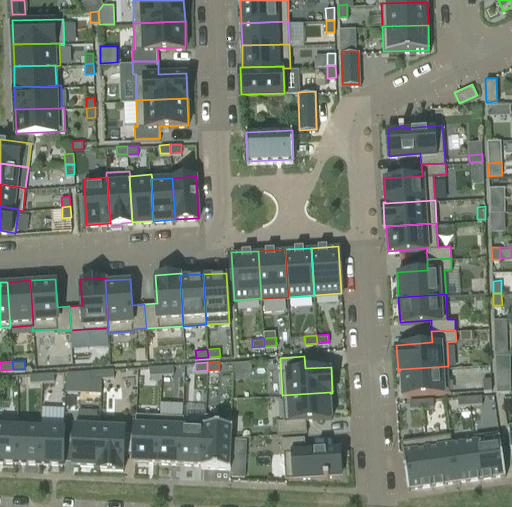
[(161,365),(162,373),(174,372),(173,364),(161,365)]
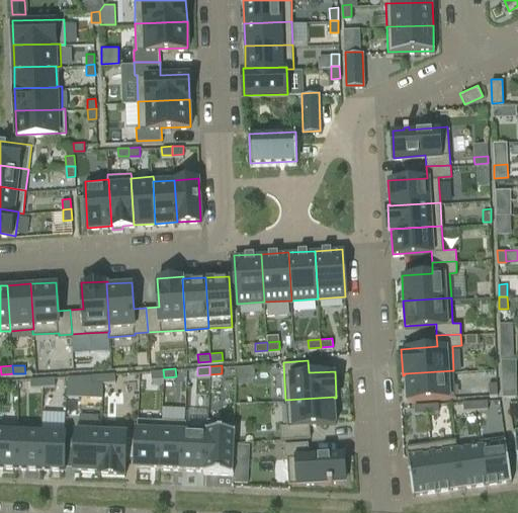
[(164,377),(163,369),(151,369),(152,377),(164,377)]
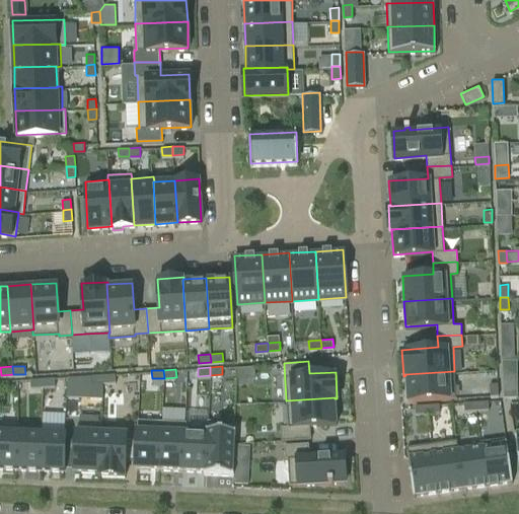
[(405,374),(405,375),(408,400),(456,396),(454,371),(405,374)]
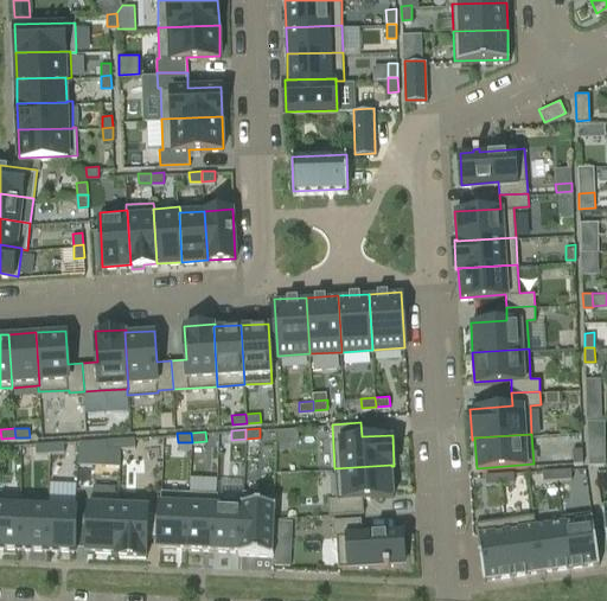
[(107,447),(106,464),(120,464),(121,446),(120,436),(106,438),(107,447)]
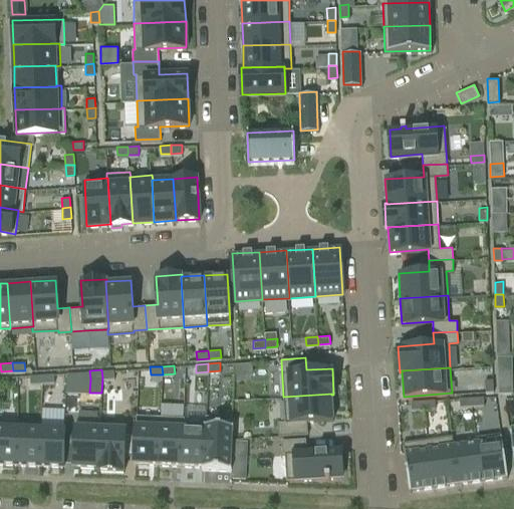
[(101,369),(102,377),(114,377),(113,369),(101,369)]
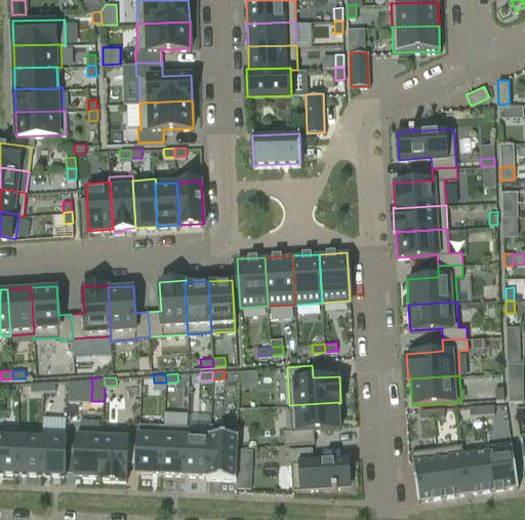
[(43,382),(43,390),(55,389),(55,381),(43,382)]
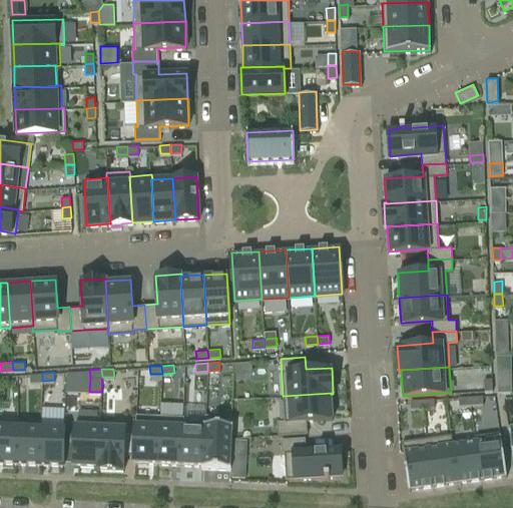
[(42,381),(42,373),(30,374),(30,382),(42,381)]
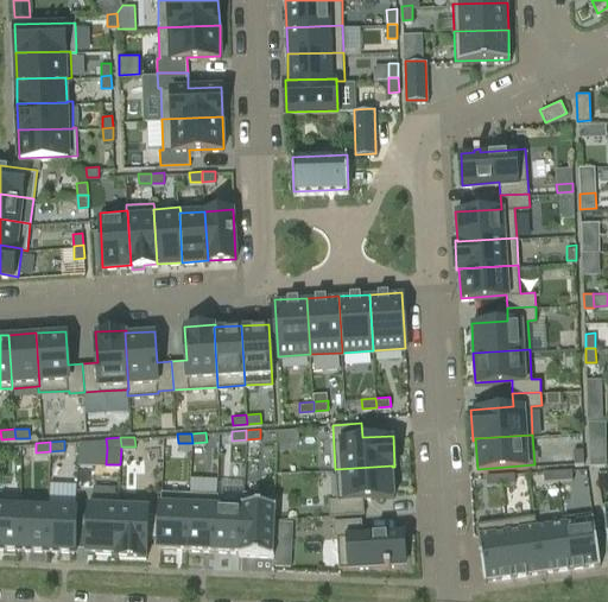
[(10,444),(0,444),(0,454),(10,454),(10,444)]
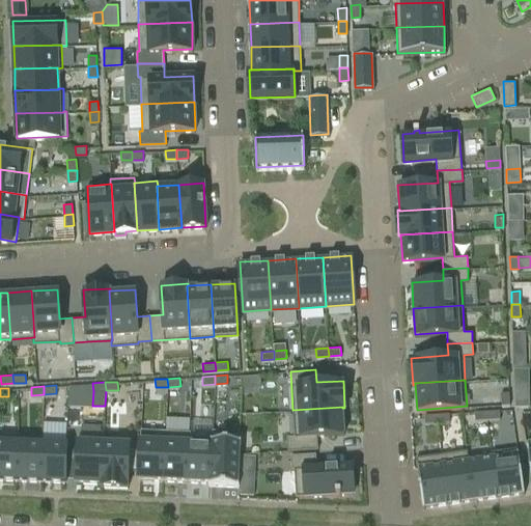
[(509,390),(501,391),(502,404),(510,404),(509,390)]
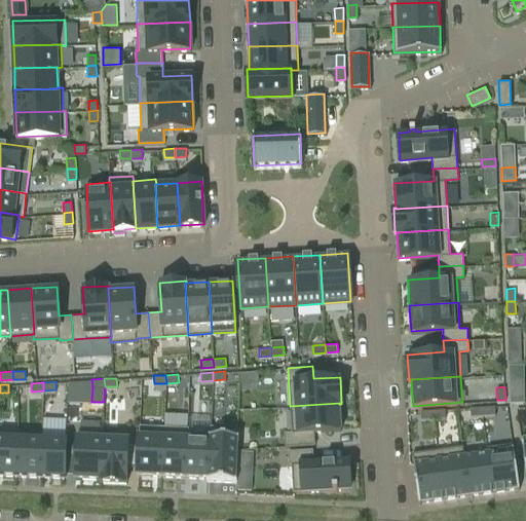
[(341,429),(339,404),(339,403),(290,406),(292,431),(285,432),(286,445),(314,443),(314,430),(341,429)]
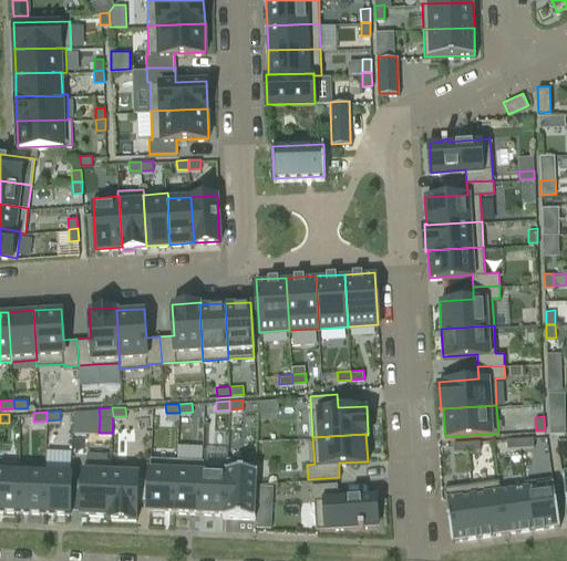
[(519,437),(521,446),(534,445),(533,436),(519,437)]
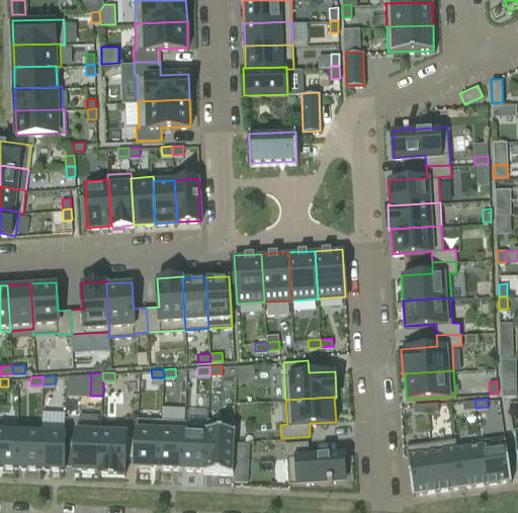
[(476,408),(475,400),(462,401),(463,409),(476,408)]
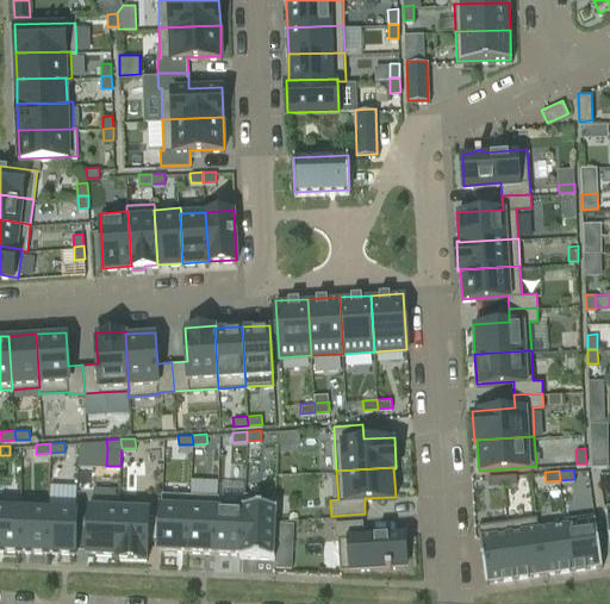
[(502,484),(502,474),(487,475),(487,485),(502,484)]
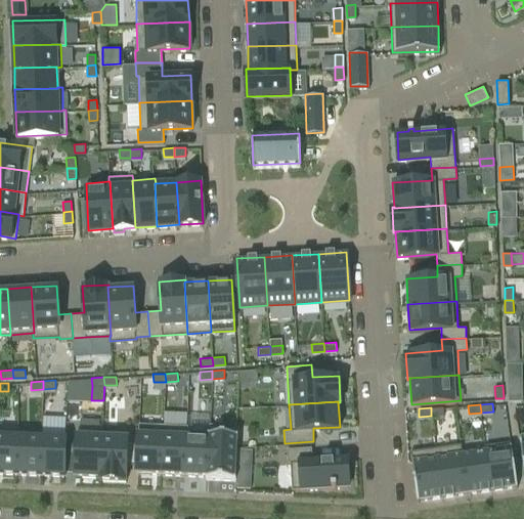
[(431,408),(432,417),(444,416),(443,407),(431,408)]
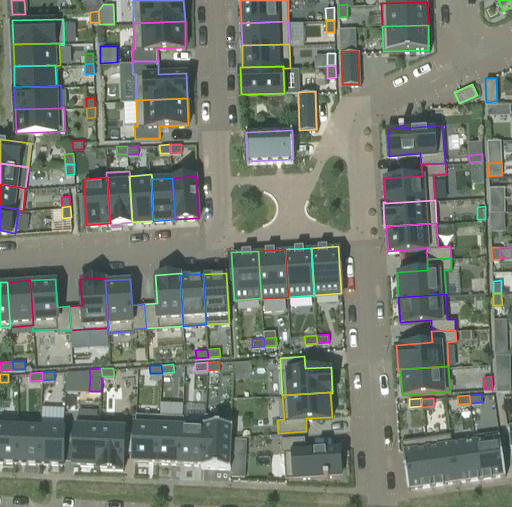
[(134,460),(158,461),(160,414),(136,413),(134,460)]
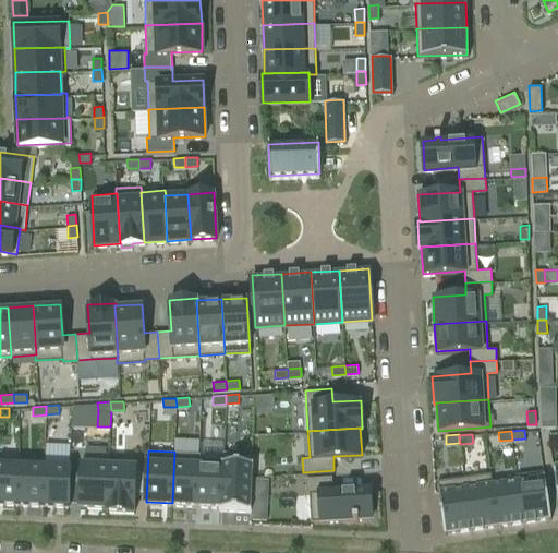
[(223,459),(221,508),(251,509),(251,507),(250,507),(252,465),(253,465),(253,463),(252,463),(252,453),(222,451),(222,459),(223,459)]
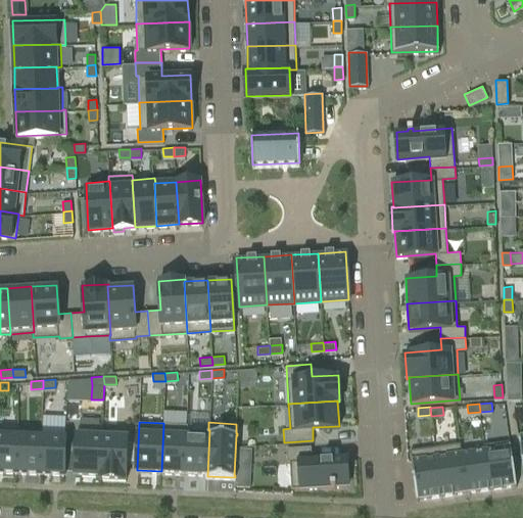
[(163,423),(161,471),(184,472),(186,429),(187,429),(187,424),(163,423)]
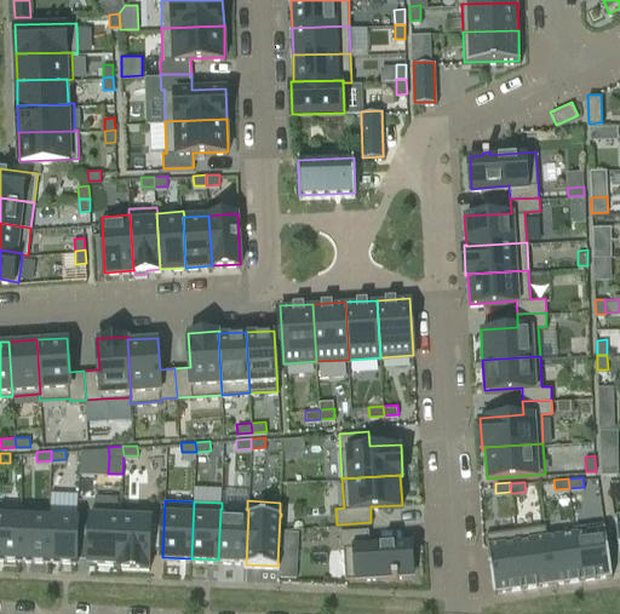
[(0,505),(0,557),(19,558),(22,508),(0,505)]
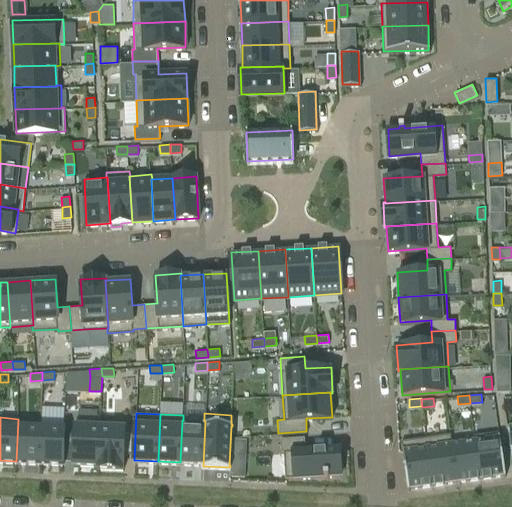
[(40,424),(41,424),(41,420),(18,419),(16,461),(38,462),(40,424)]
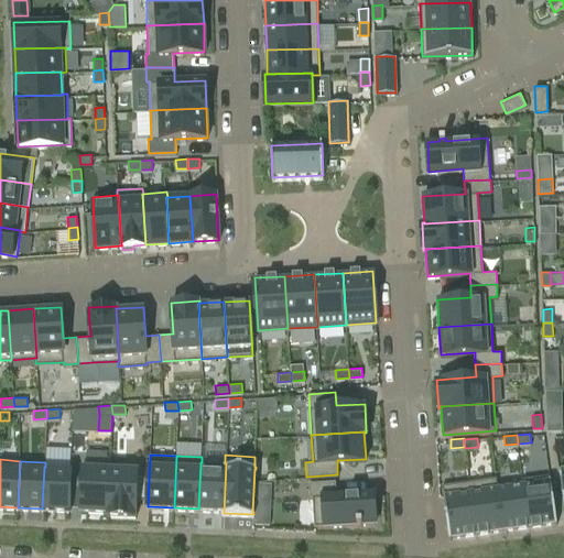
[(110,468),(111,468),(111,462),(83,461),(80,511),(107,512),(108,512),(110,468)]
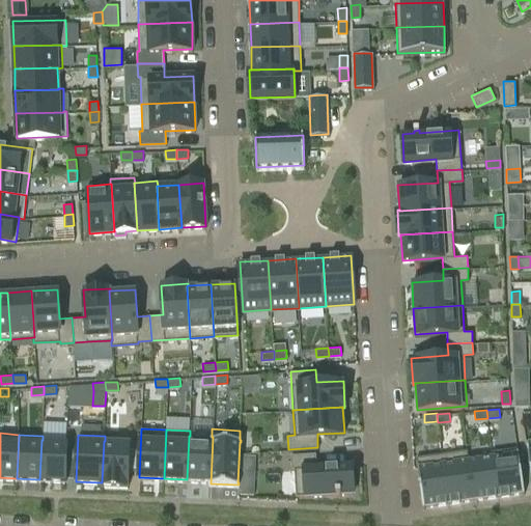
[(208,483),(211,483),(213,437),(212,437),(190,436),(189,436),(187,479),(208,480),(208,483)]
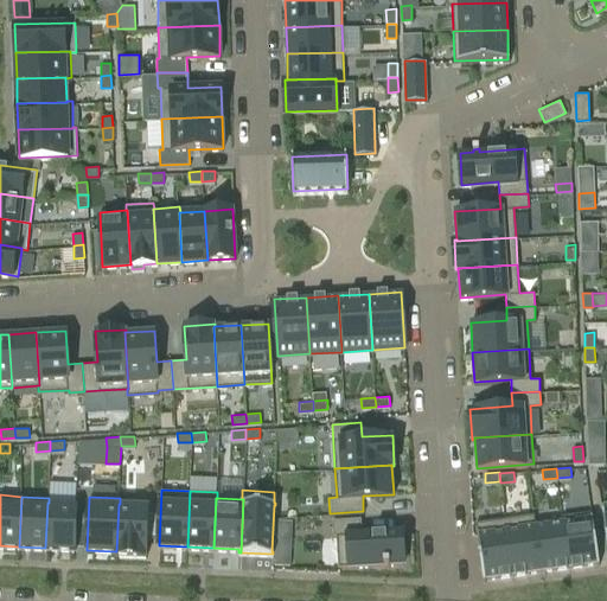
[(76,504),(49,503),(48,503),(45,548),(74,549),(76,504)]
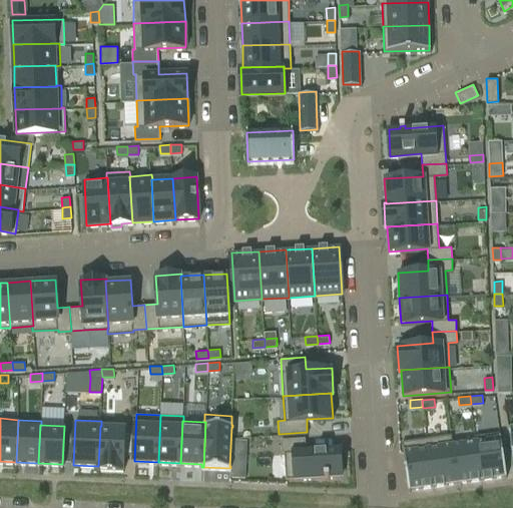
[(98,466),(97,466),(97,468),(122,470),(124,427),(101,426),(100,426),(98,466)]
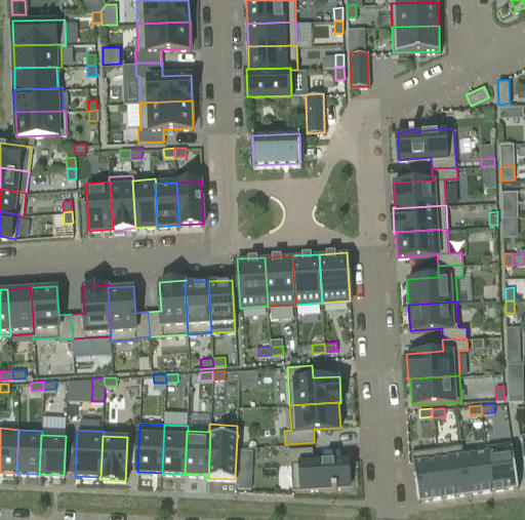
[(485,445),(486,450),(487,450),(492,489),(516,485),(517,487),(518,487),(512,442),(485,445)]
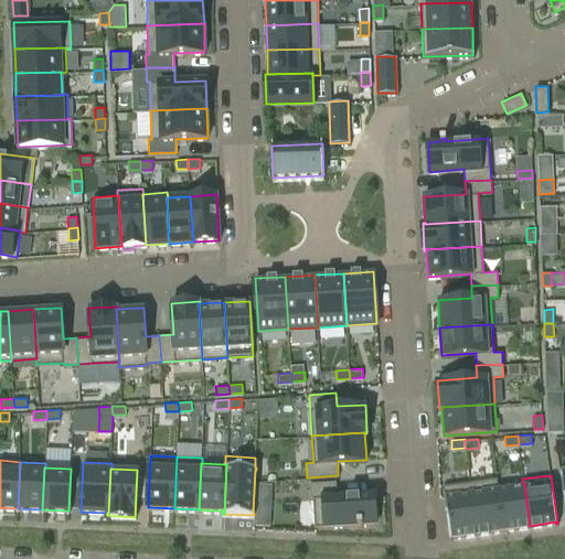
[(497,477),(470,481),(477,534),(503,529),(498,487),(499,487),(497,477)]
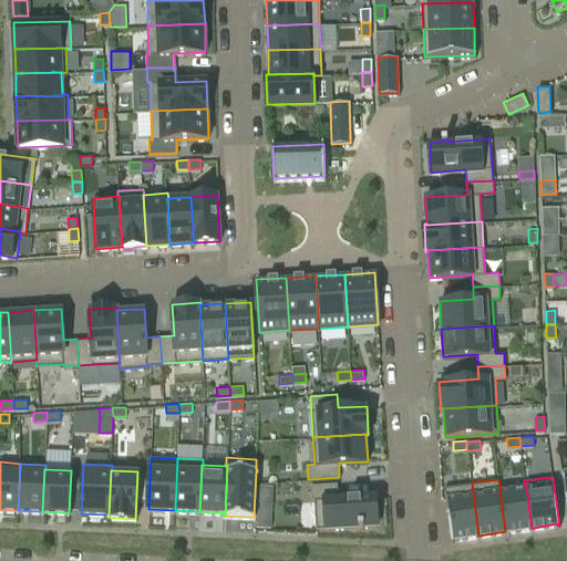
[(313,498),(316,528),(359,526),(359,528),(364,527),(363,525),(377,525),(374,495),(338,497),(337,482),(310,484),(311,498),(313,498)]
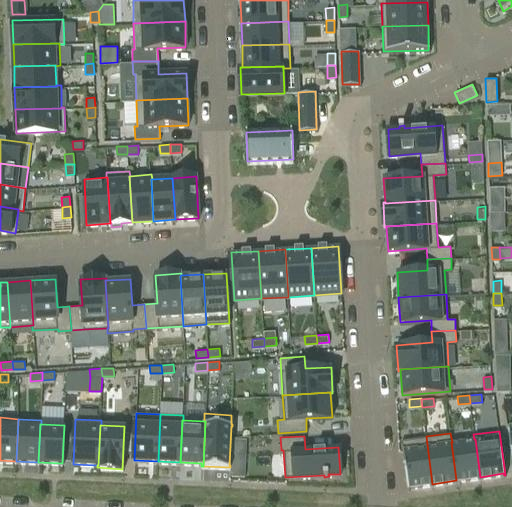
[(409,487),(432,484),(426,436),(401,440),(408,488),(409,488),(409,487)]
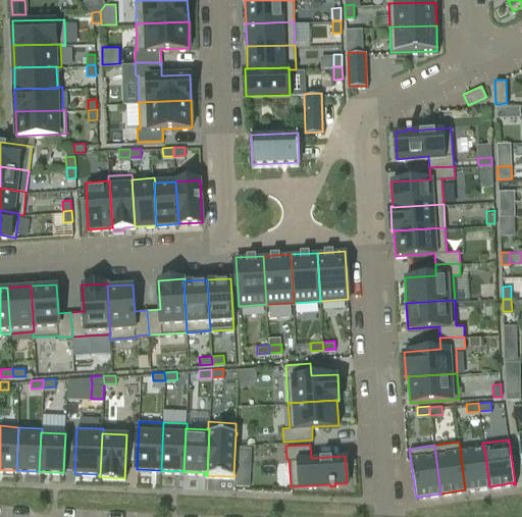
[(237,460),(251,461),(251,447),(237,446),(237,460)]
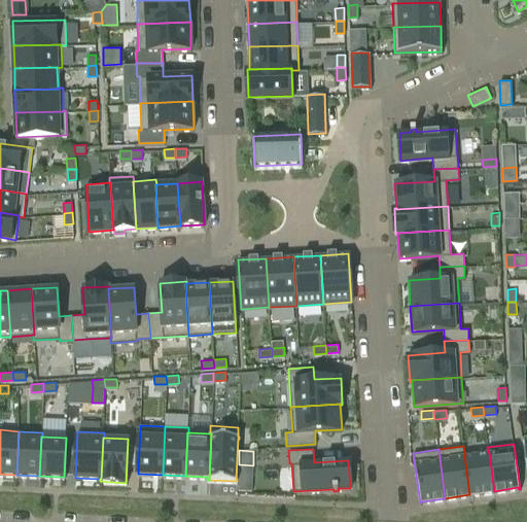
[(469,494),(494,491),(489,452),(488,452),(465,455),(464,455),(469,494)]
